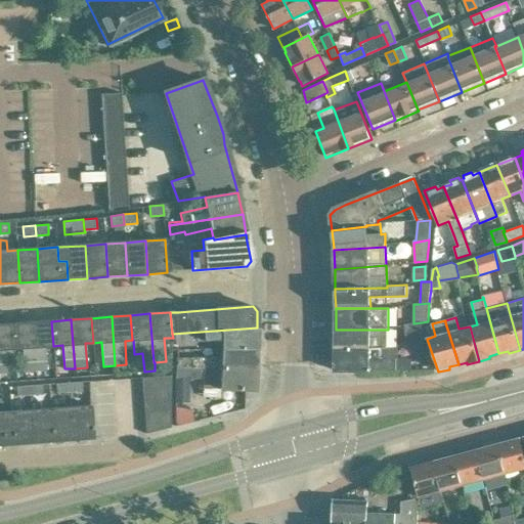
[(53,346),(51,321),(31,322),(35,370),(47,369),(45,347),(53,346)]
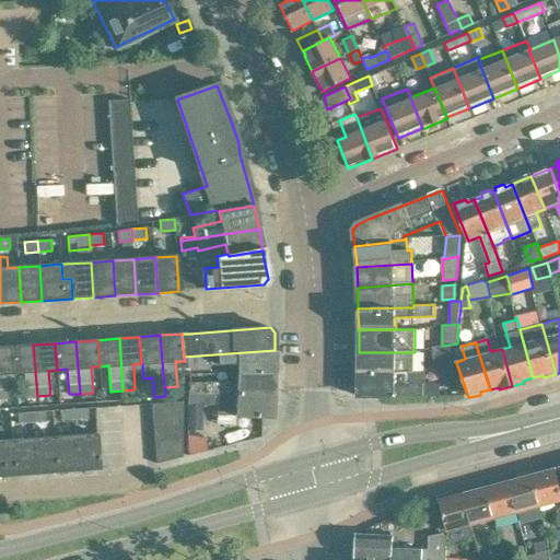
[(37,396),(33,345),(12,346),(14,373),(24,372),(26,397),(37,396)]
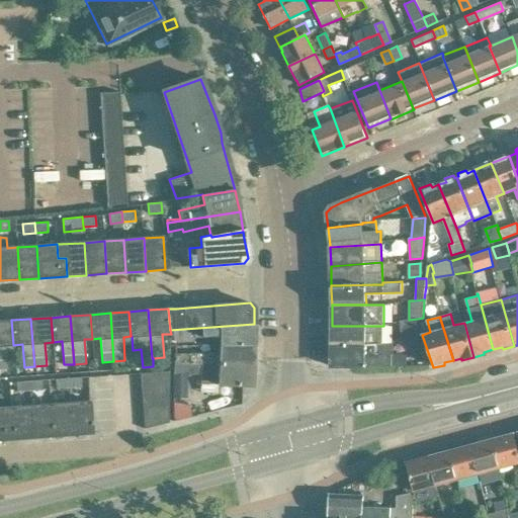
[(417,339),(417,319),(409,320),(400,321),(403,342),(417,339)]
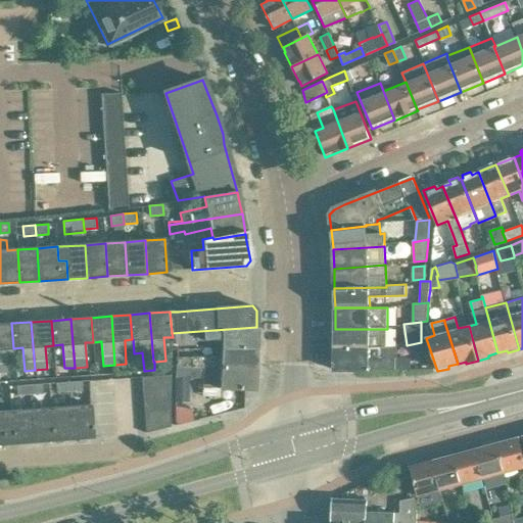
[(13,348),(11,323),(0,324),(0,372),(7,372),(6,348),(13,348)]
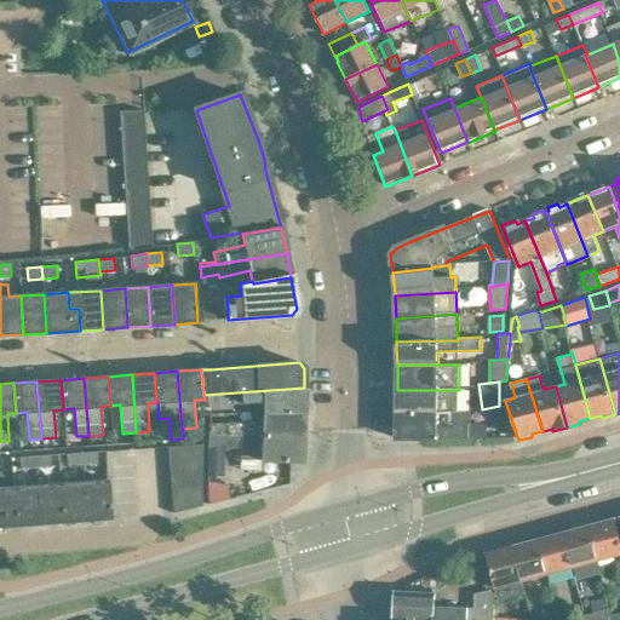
[(304,388),(204,395),(205,400),(205,401),(207,401),(208,406),(213,409),(231,408),(234,403),(242,403),(246,402),(263,401),(263,408),(263,413),(304,411),(304,388)]
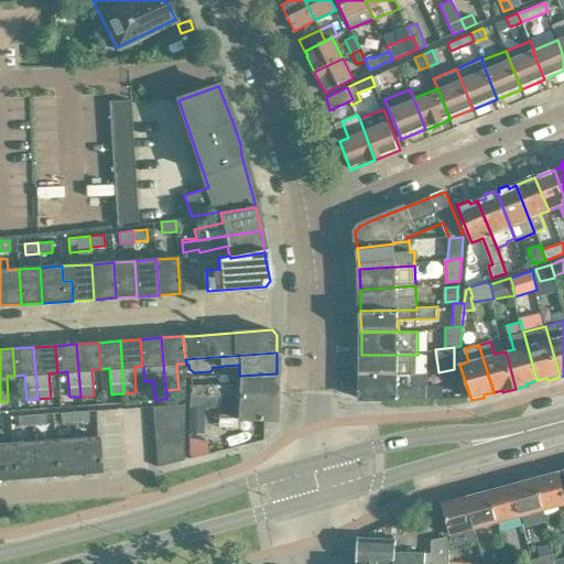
[(416,373),(418,355),(361,355),(360,377),(411,378),(411,375),(416,373)]
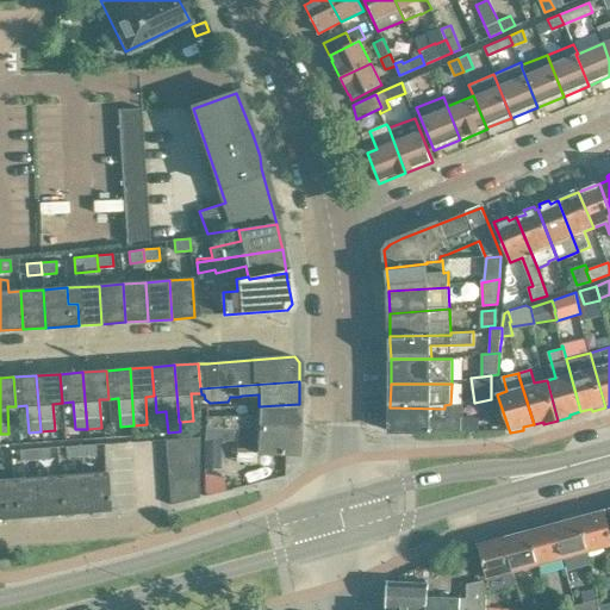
[(205,416),(205,429),(298,427),(298,422),(299,405),(299,404),(259,406),(259,416),(206,416),(205,416)]
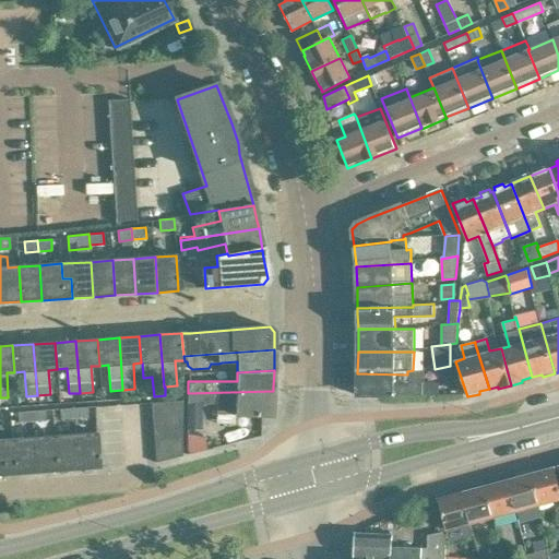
[(407,382),(407,375),(357,373),(357,396),(423,396),(423,382),(407,382)]
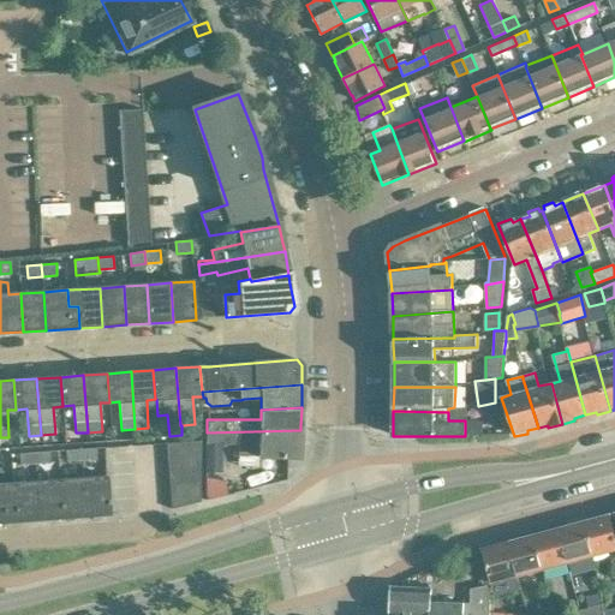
[(207,437),(206,443),(207,443),(207,455),(207,472),(221,473),(221,443),(238,443),(238,455),(258,455),(258,457),(287,458),(299,458),(300,430),(207,433),(207,437)]
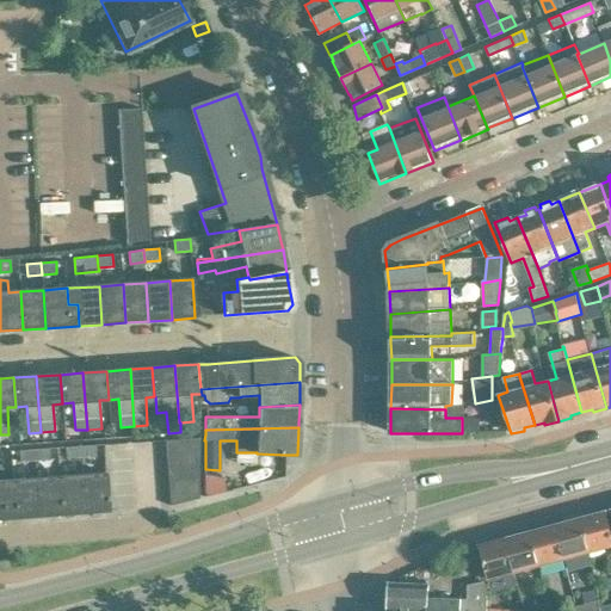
[(199,450),(199,438),(165,442),(166,454),(199,450)]
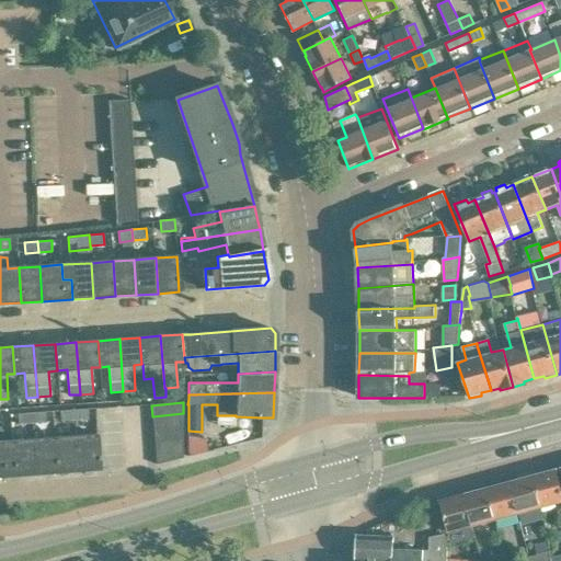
[(89,419),(88,408),(75,409),(75,420),(89,419)]
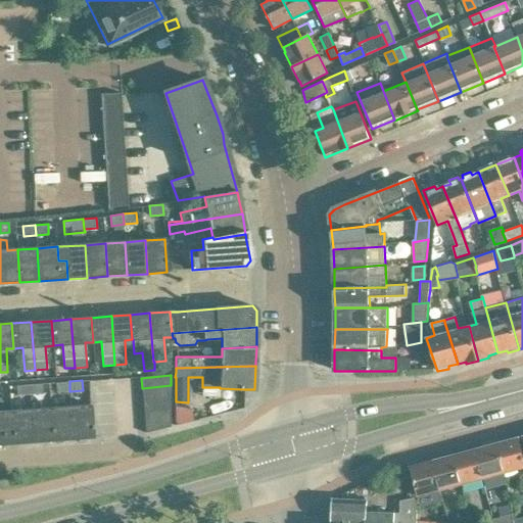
[(56,382),(57,392),(69,391),(69,381),(56,382)]
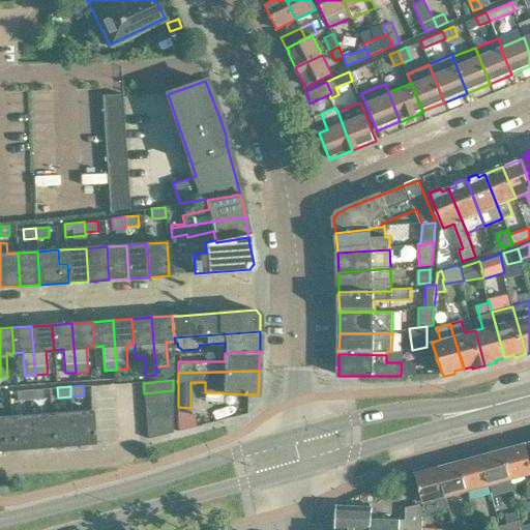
[(42,399),(41,388),(29,389),(30,400),(42,399)]
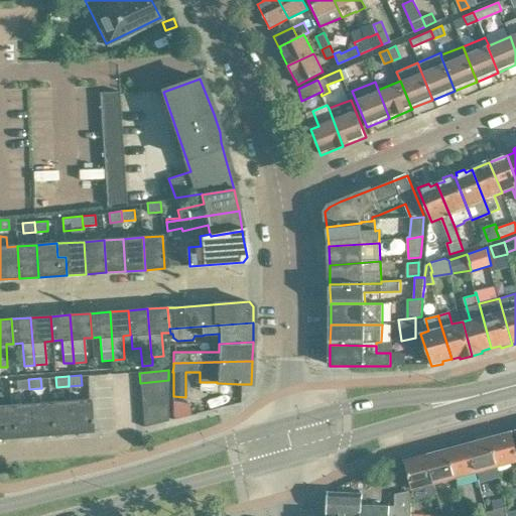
[(29,389),(28,379),(16,379),(17,389),(29,389)]
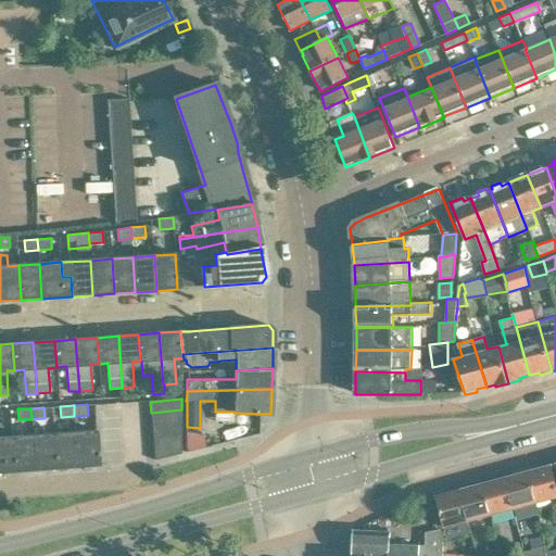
[(181,421),(181,409),(151,413),(152,424),(181,421)]
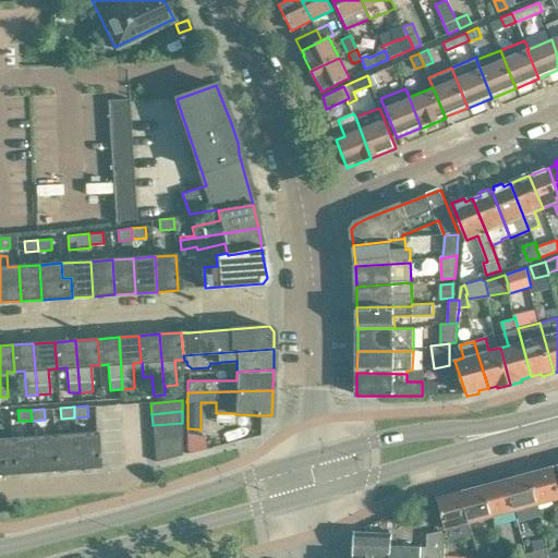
[(182,435),(182,423),(153,425),(153,437),(182,435)]
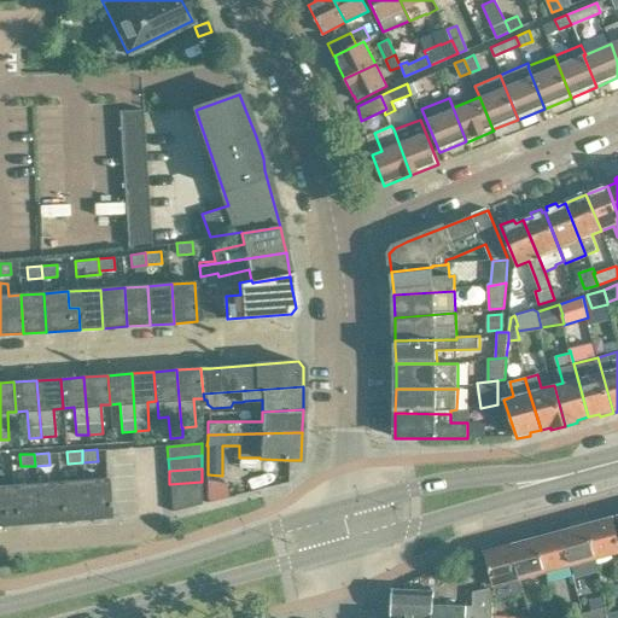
[(109,503),(106,477),(83,479),(87,519),(110,518),(109,503)]
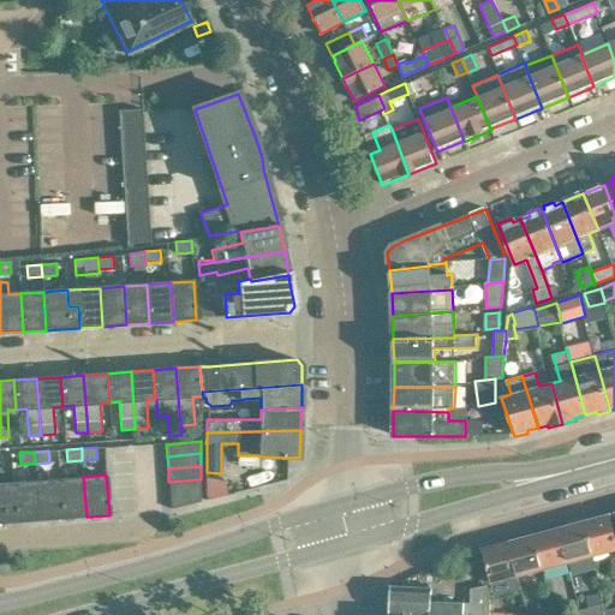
[(87,517),(83,477),(60,478),(63,519),(87,517)]
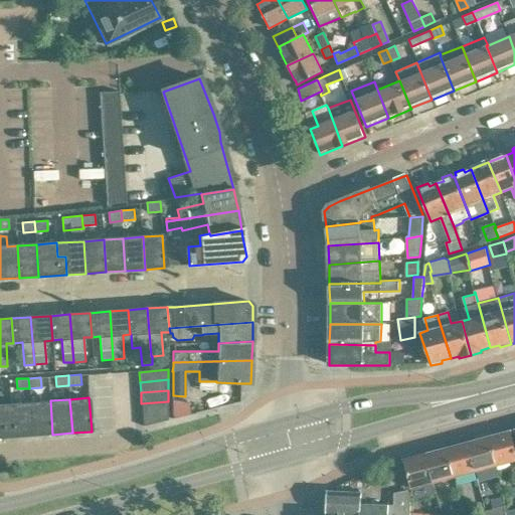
[(52,435),(50,400),(31,402),(33,436),(52,435)]
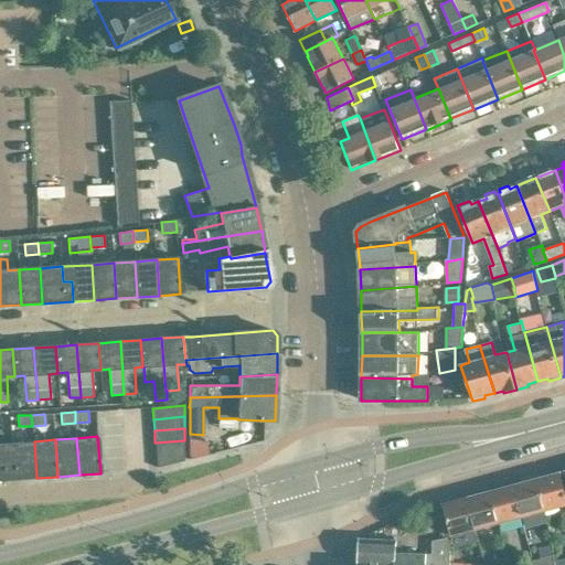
[(183,452),(184,440),(155,443),(156,455),(183,452)]
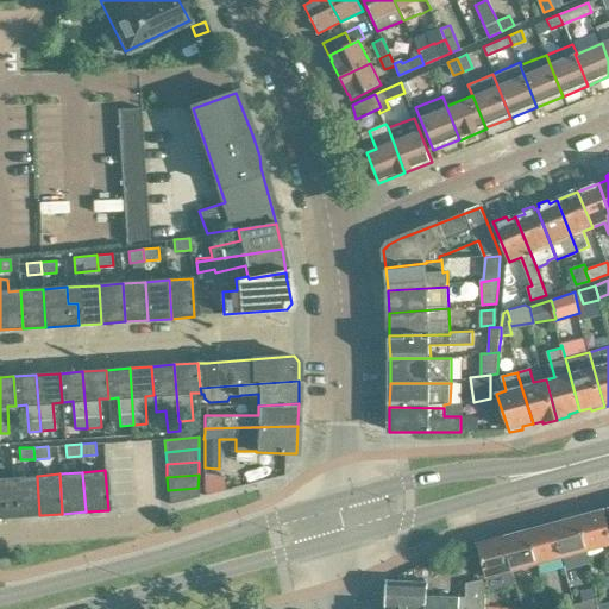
[(39,515),(37,476),(8,477),(12,518),(39,515)]
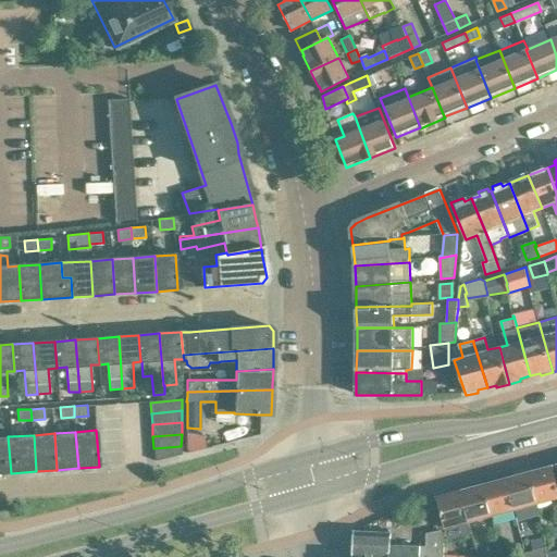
[(0,473),(11,473),(8,436),(0,436),(0,473)]
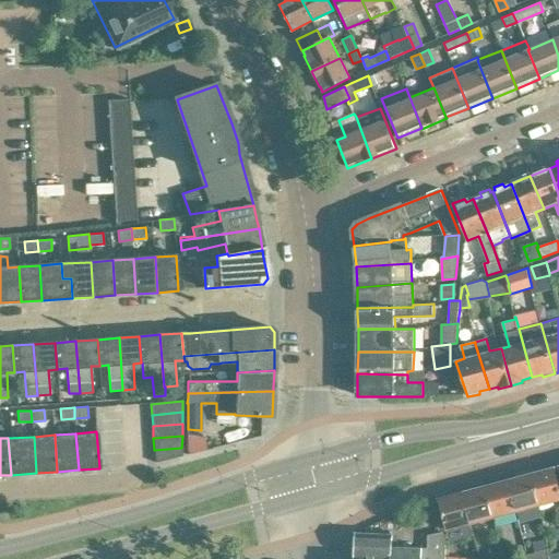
[(181,456),(181,448),(154,450),(155,463),(181,456)]
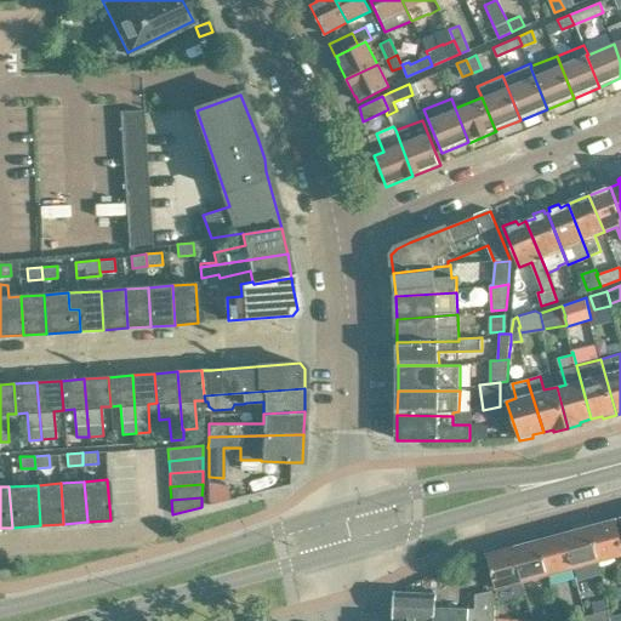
[(620,556),(620,540),(616,520),(605,524),(602,519),(590,523),(600,562),(620,556)]
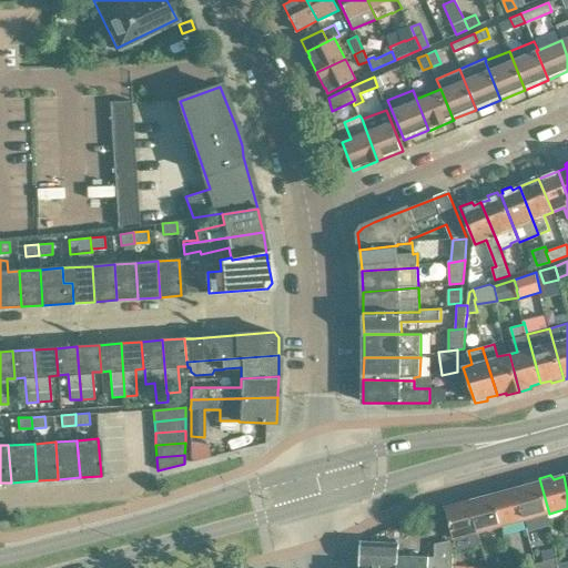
[(549,514),(539,478),(525,482),(525,487),(517,489),(525,520),(549,514)]
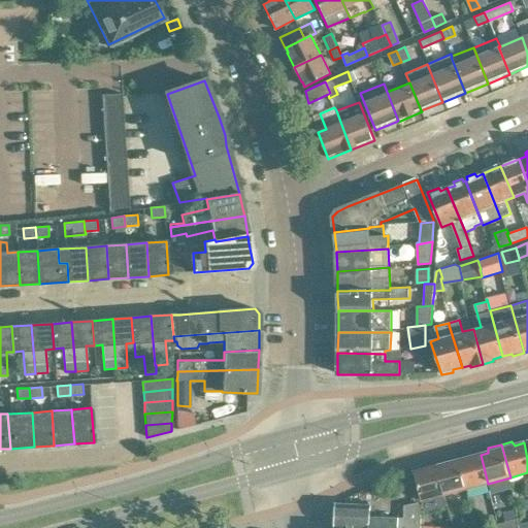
[(488,484),(481,455),(471,457),(468,454),(458,456),(466,489),(488,484)]
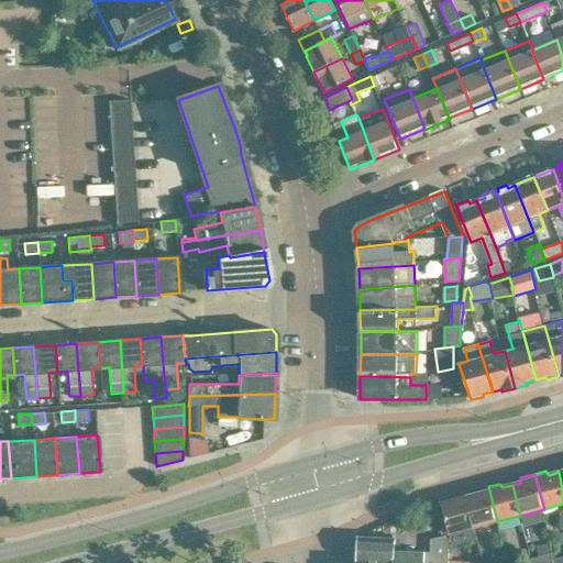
[(497,521),(488,486),(474,490),(474,495),(466,497),(474,528),(497,521)]
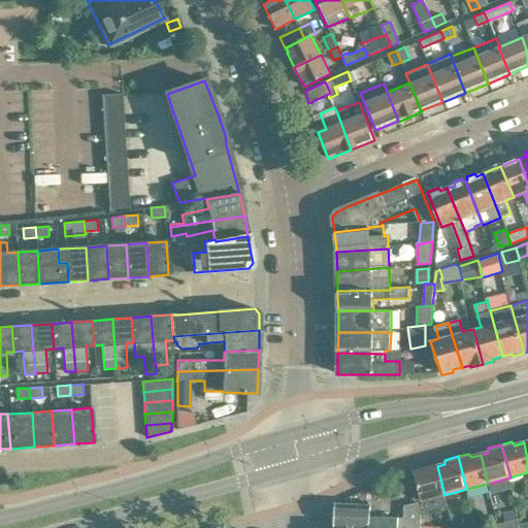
[(444,495),(437,466),(428,468),(425,465),(413,468),(416,479),(422,501),(444,495)]
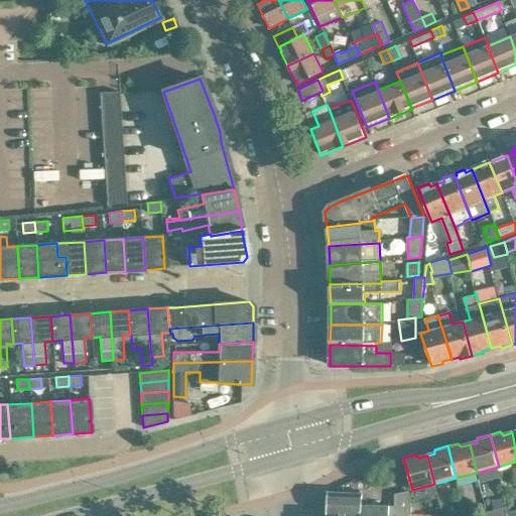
[(410,515),(411,512),(412,506),(408,491),(395,493),(394,505),(368,504),(368,495),(334,492),(328,492),(328,496),(325,497),(324,504),(327,507),(326,515),(410,515)]
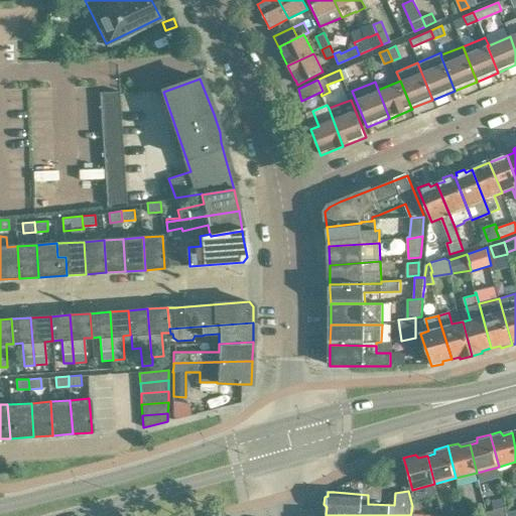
[(507,515),(508,515),(506,507),(487,512),(488,515),(507,515)]
